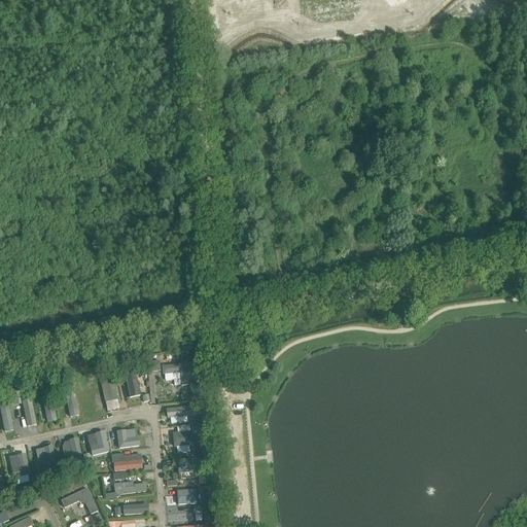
[(186,365),(163,367),(164,375),(165,375),(165,381),(174,380),(174,386),(181,386),(188,385),(186,365)]
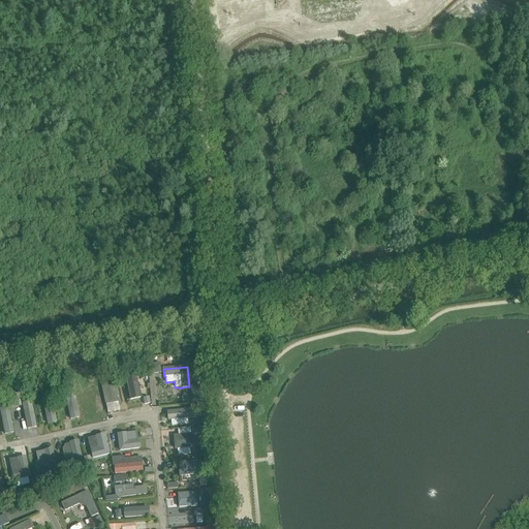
[(125,375),(130,400),(138,398),(133,374),(125,375)]
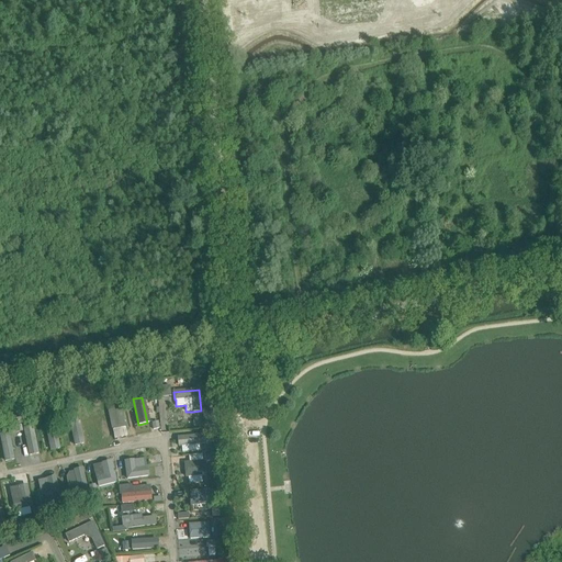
[(112,429),(125,427),(121,405),(108,408),(110,416),(112,429)]
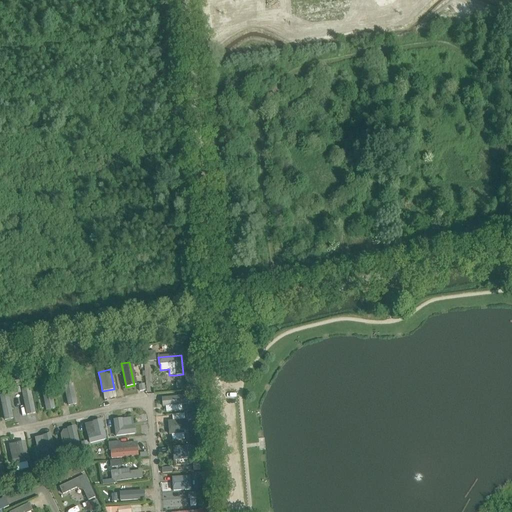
[(68,406),(76,404),(71,380),(63,382),(68,406)]
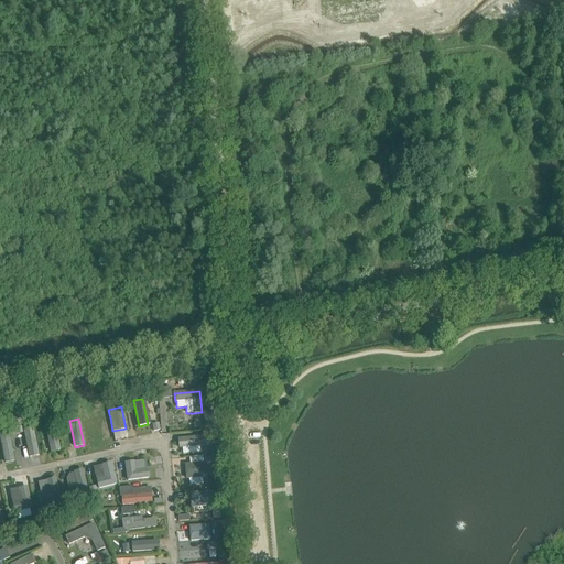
[(46,425),(52,452),(60,451),(55,424),(46,425)]
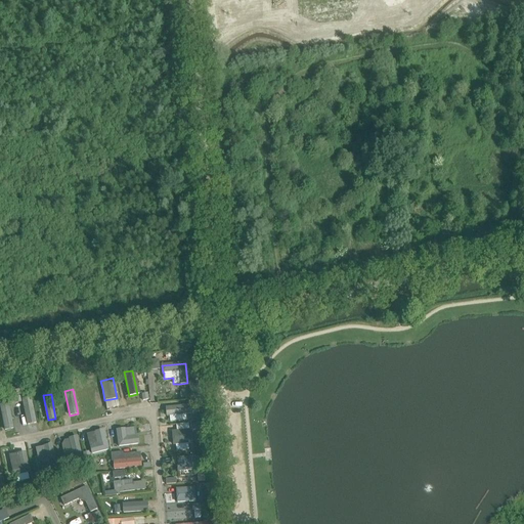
[(28,425),(36,423),(31,398),(23,400),(28,425)]
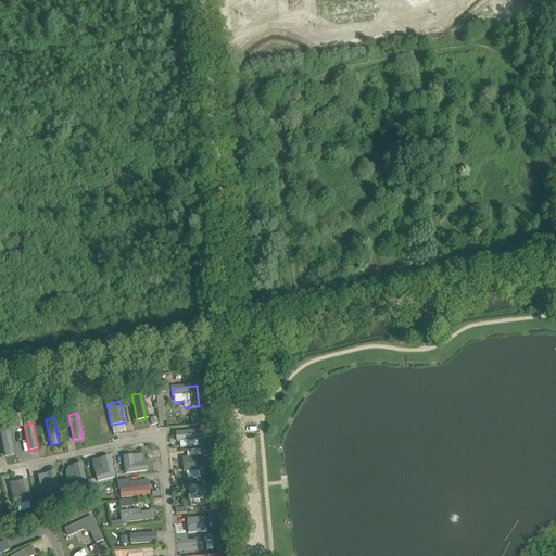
[(0,430),(5,456),(14,455),(9,429),(0,430)]
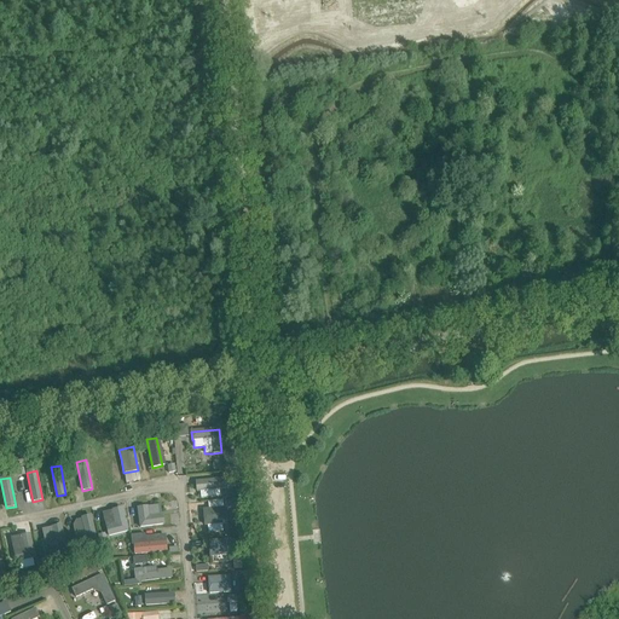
[(226,489),(225,479),(196,482),(197,491),(226,489)]
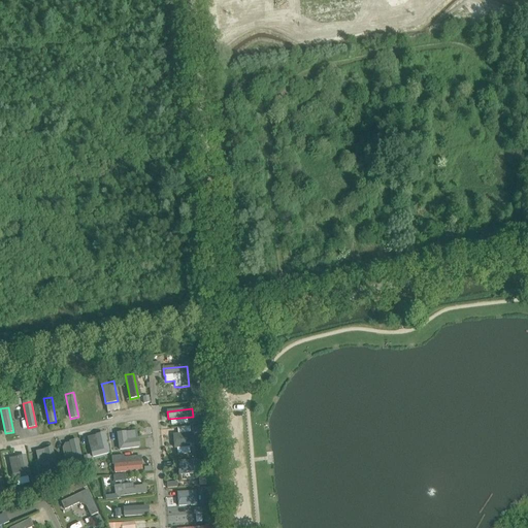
[(208,426),(199,426),(200,433),(200,434),(209,433),(208,426)]
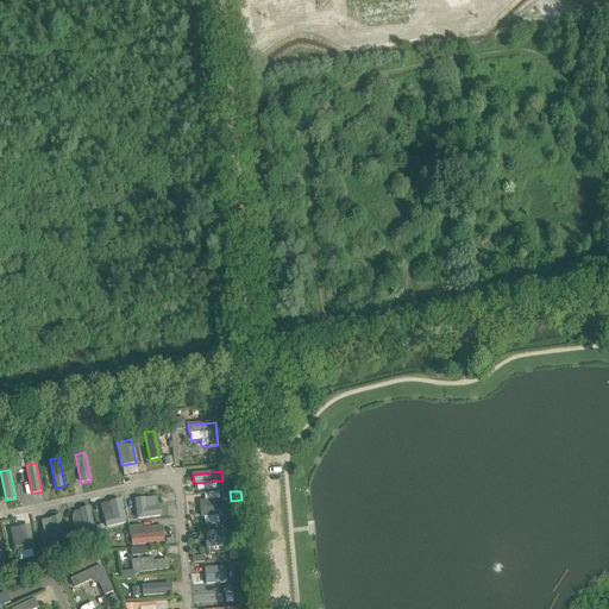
[(145,498),(136,500),(138,519),(161,516),(159,507),(146,508),(145,498)]
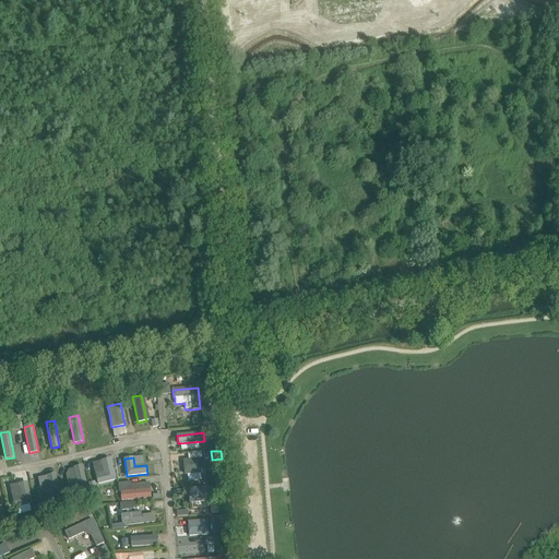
[(203,459),(183,461),(186,475),(188,474),(188,482),(201,479),(201,473),(204,473),(203,459)]
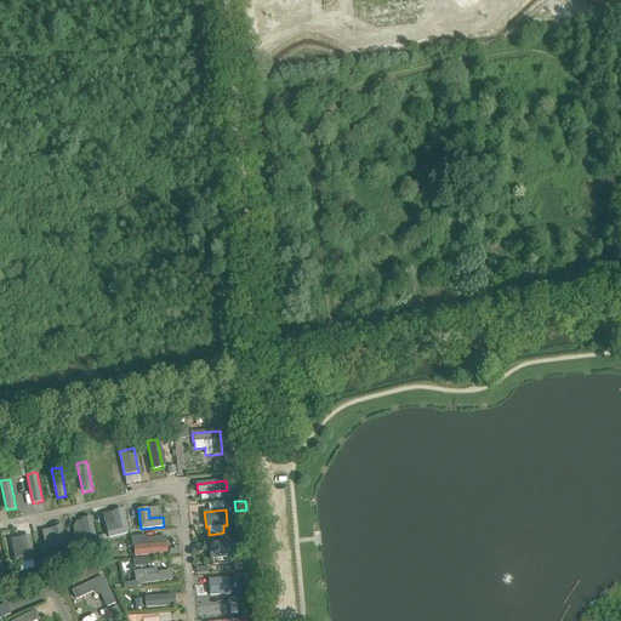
[(123,511),(103,516),(109,537),(127,533),(123,511)]
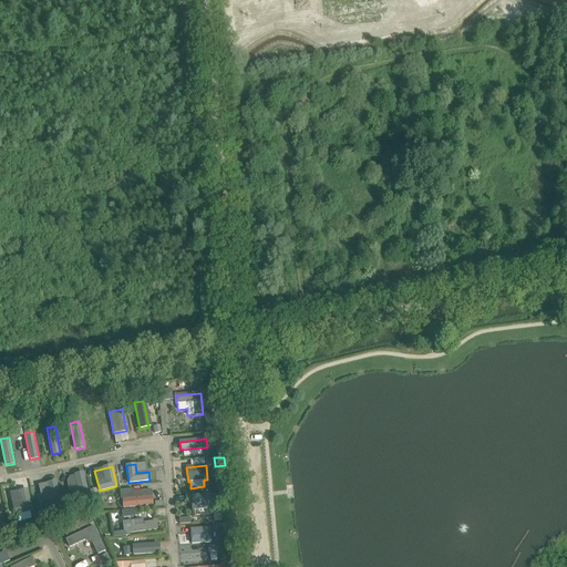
[(88,494),(83,473),(75,475),(78,487),(69,490),(71,498),(88,494)]
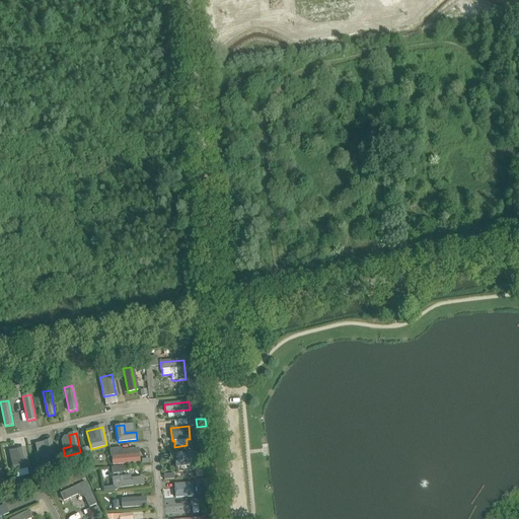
[(52,441),(44,443),(47,454),(39,456),(40,463),(56,460),(52,441)]
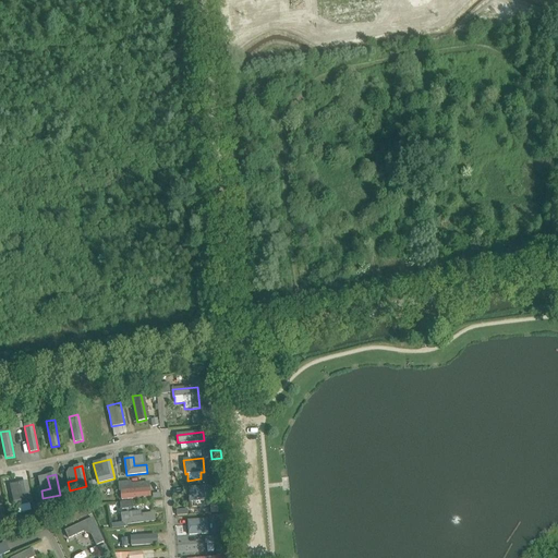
[(122,490),(121,492),(121,500),(149,497),(148,488),(132,490),(131,482),(122,482),(122,490)]
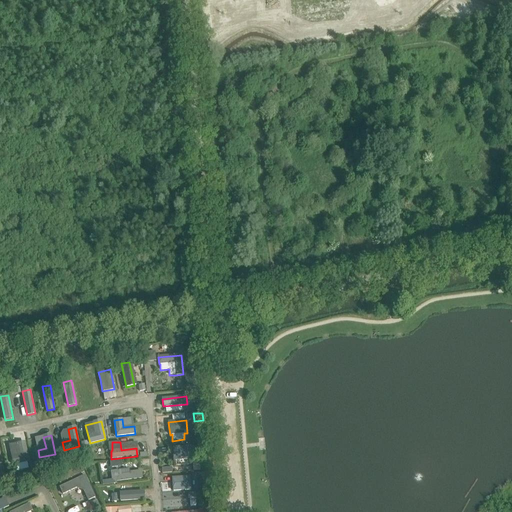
[(29,461),(25,443),(9,446),(12,457),(13,457),(13,460),(12,460),(13,464),(29,461)]
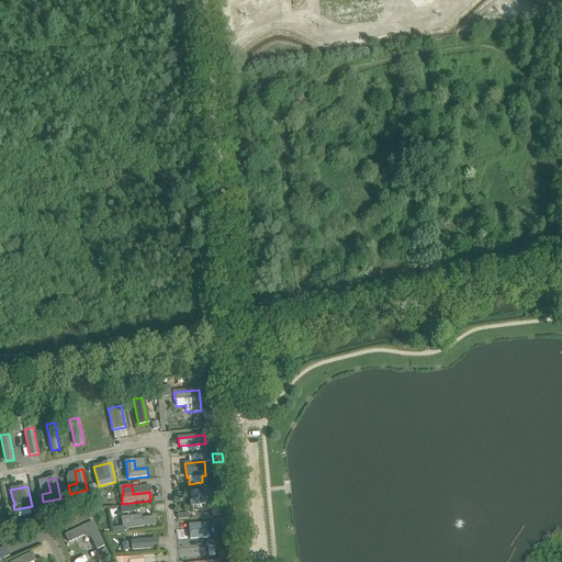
[(190,492),(191,505),(210,504),(209,491),(190,492)]
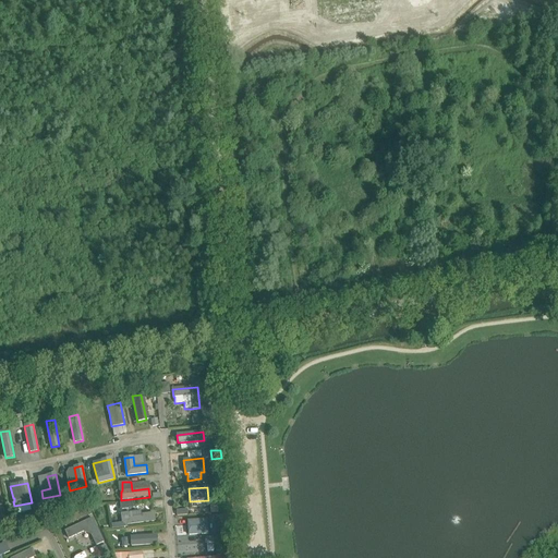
[(88,508),(82,511),(85,517),(91,514),(88,508)]
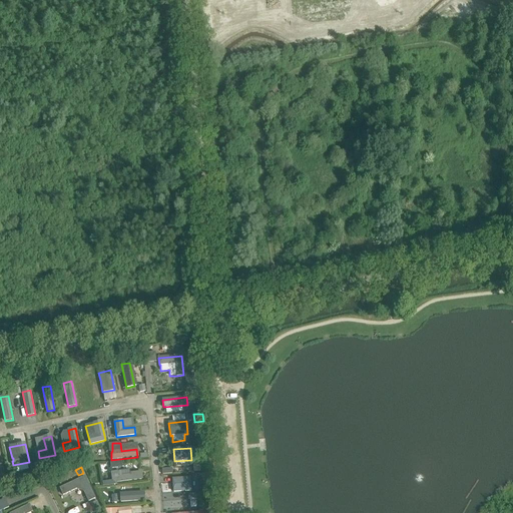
[(116,482),(141,479),(140,472),(129,473),(128,470),(114,472),(116,481),(112,481),(113,485),(116,484),(116,482)]
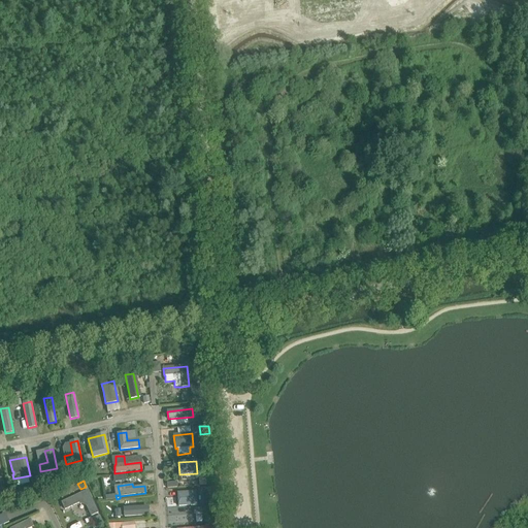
[(65,509),(79,502),(86,505),(91,516),(98,513),(88,490),(62,502),(65,509)]
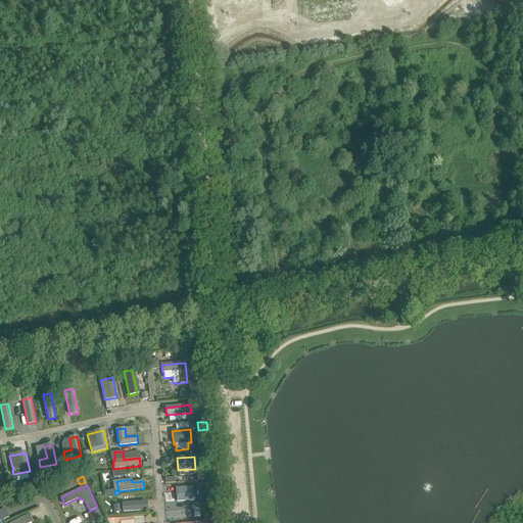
[(194,487),(177,488),(177,502),(195,501),(194,487)]
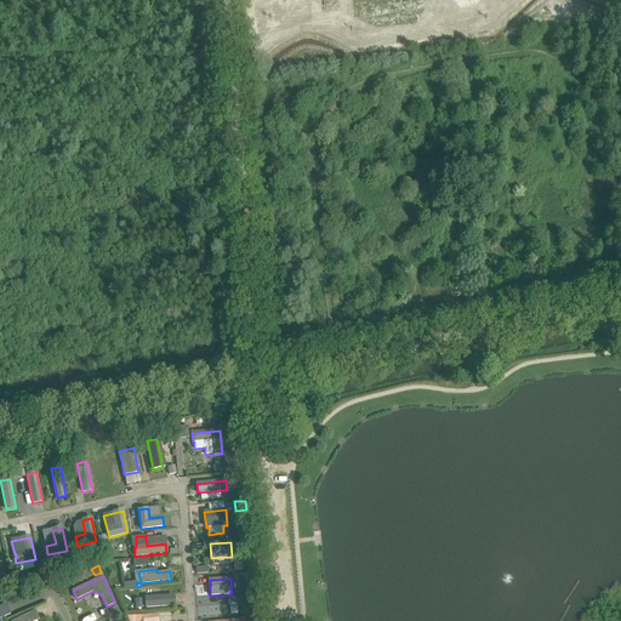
[(146,608),(174,605),(175,604),(175,598),(174,597),(174,596),(146,598),(146,608)]
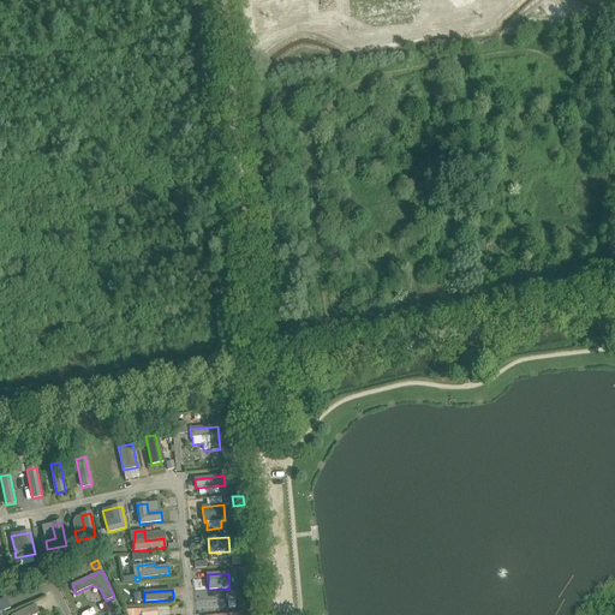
[(117,601),(109,604),(113,613),(120,609),(117,601)]
